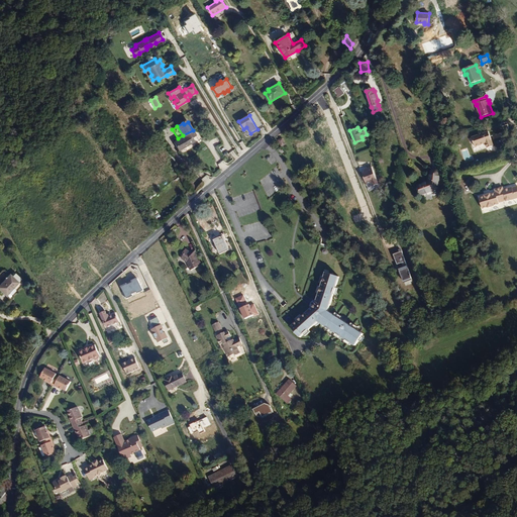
[(199,140),(193,130),(183,135),(178,138),(174,141),(179,150),(194,141),(195,143),(199,140)]
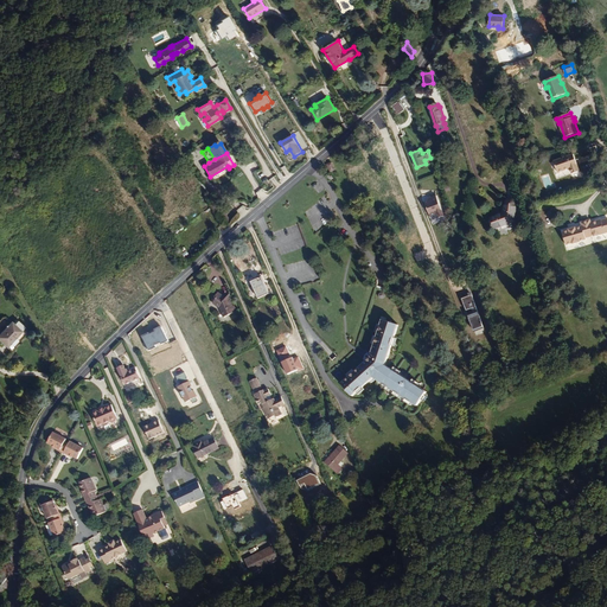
[(580,172),(574,154),(566,157),(567,158),(562,159),(562,158),(554,161),(558,173),(570,168),(573,174),(580,172)]
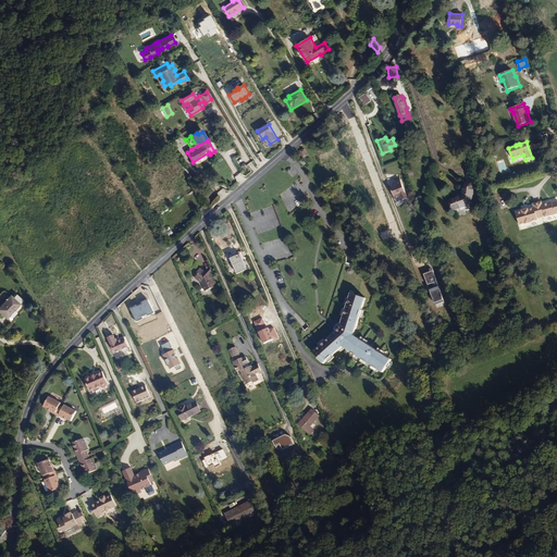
[(407,199),(400,181),(392,184),(393,185),(390,186),(395,199),(400,197),(403,201),(407,199)]
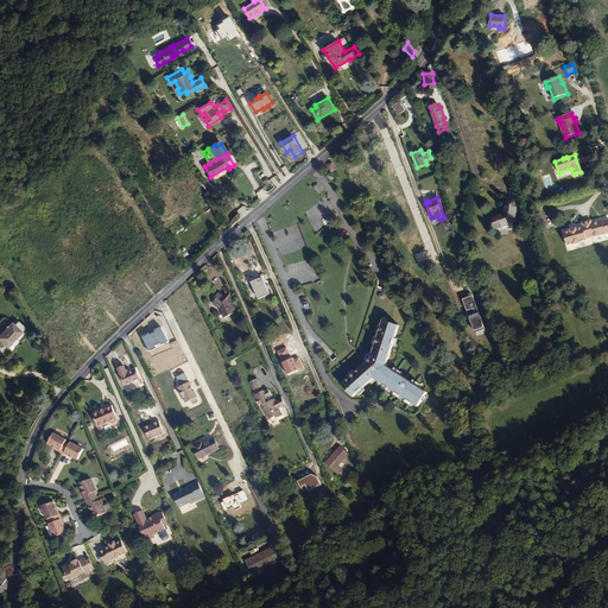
[(515,221),(518,203),(517,201),(514,200),(512,200),(510,200),(508,201),(506,203),(505,215),(492,220),(495,229),(515,221)]
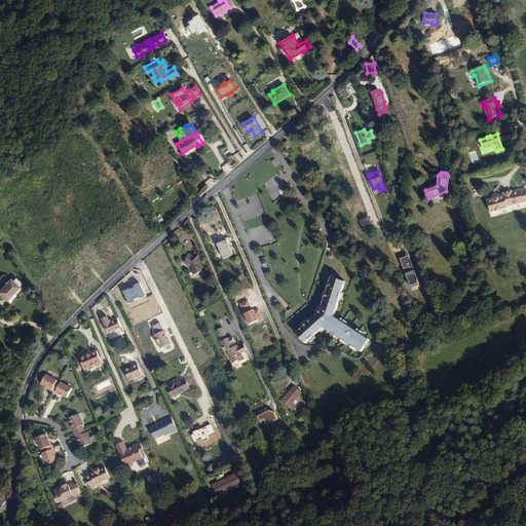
[(525,201),(525,189),(522,191),(522,190),(512,192),(515,204),(515,205),(525,201)]
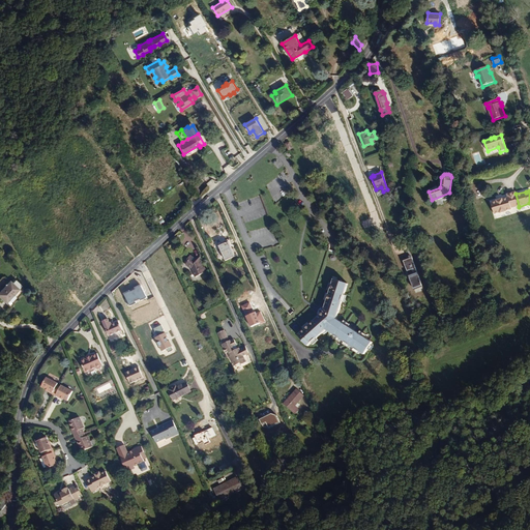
[(519,206),(516,194),(516,192),(507,194),(508,198),(509,198),(511,208),(519,206)]
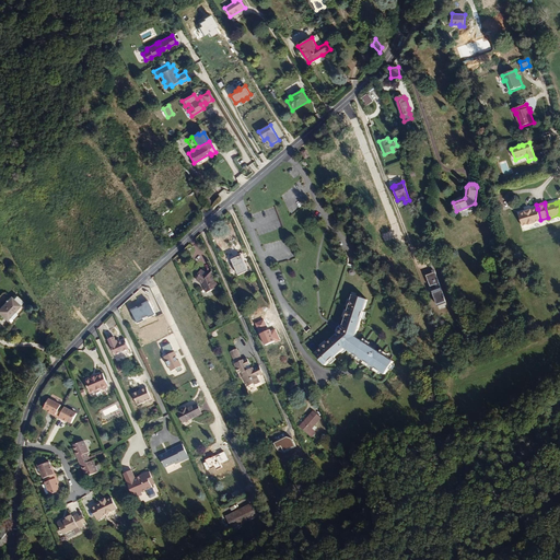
[(540,220),(538,209),(537,209),(532,210),(525,211),(525,212),(520,214),(522,226),(528,224),(529,225),(535,223),(535,222),(541,221),(540,220)]
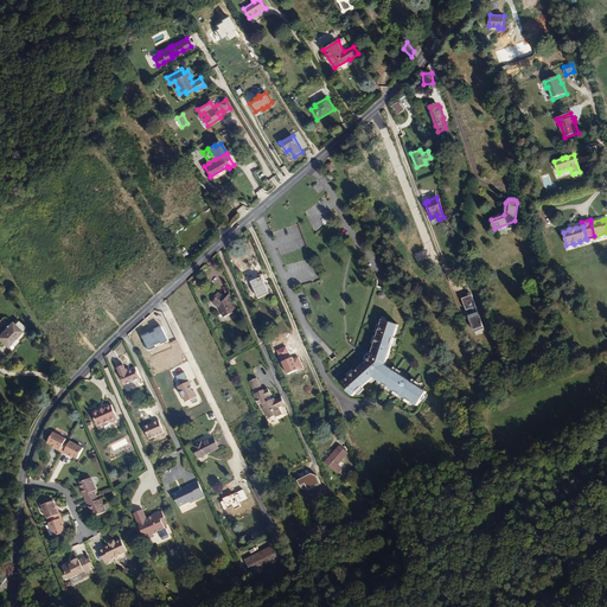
[(200,238),(190,246),(193,250),(203,243),(200,238)]
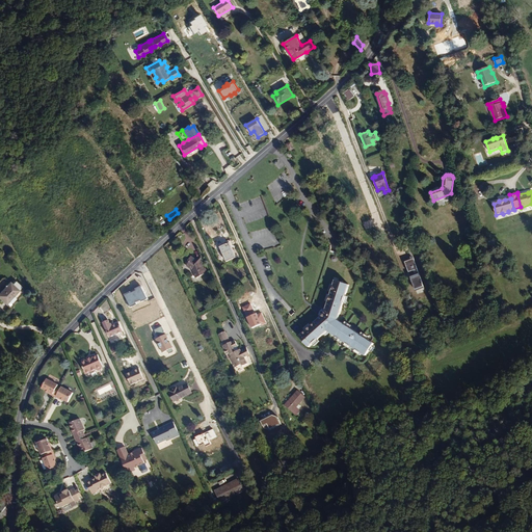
[(235,258),(229,242),(218,246),(225,262),(235,258)]
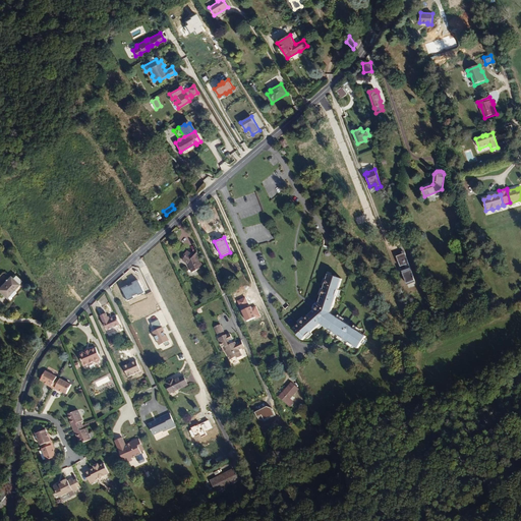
[(198,263),(196,258),(186,251),(183,255),(184,255),(181,261),(188,265),(191,273),(203,268),(199,263),(198,263)]
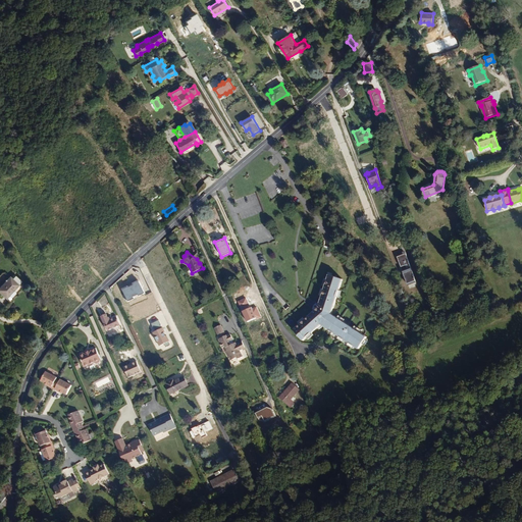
[(416,282),(406,255),(398,258),(401,267),(407,265),(409,270),(403,272),(407,285),(416,282)]
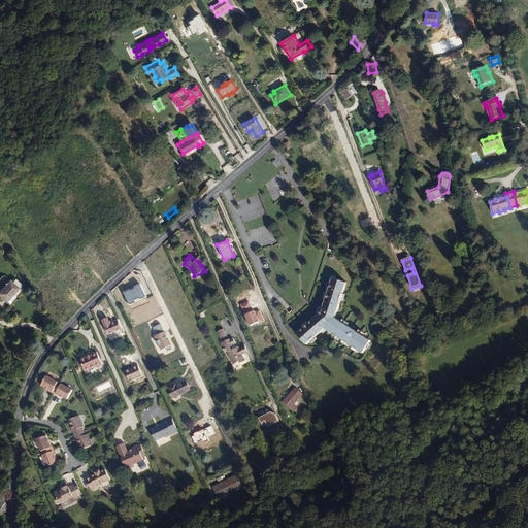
[(0,297),(8,305),(22,290),(19,288),(21,286),(14,279),(11,283),(8,279),(0,289),(0,297)]
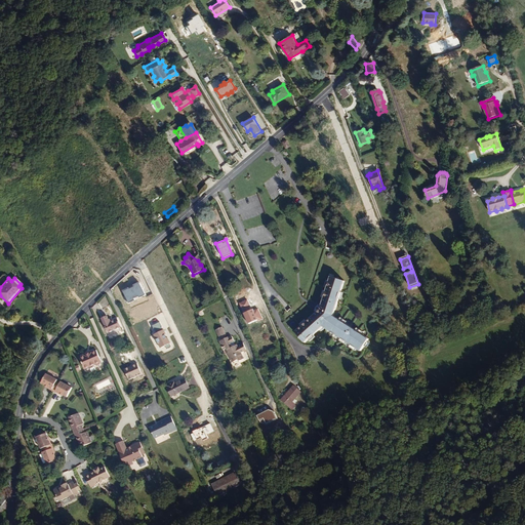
[(319,312),(293,332),(304,346),(323,330),(332,317),(345,282),(330,278),(319,312)]
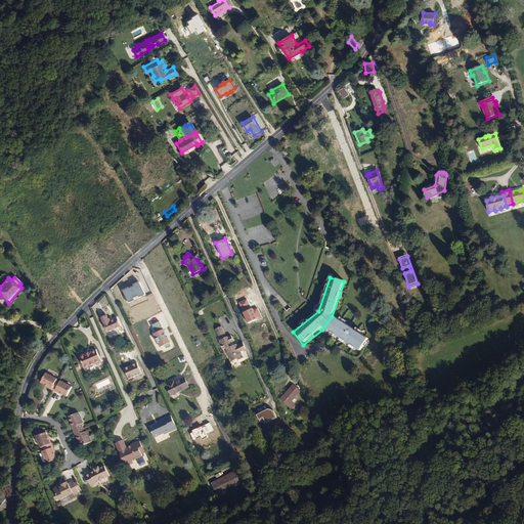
[(144,293),(138,279),(120,289),(126,302),(144,293)]
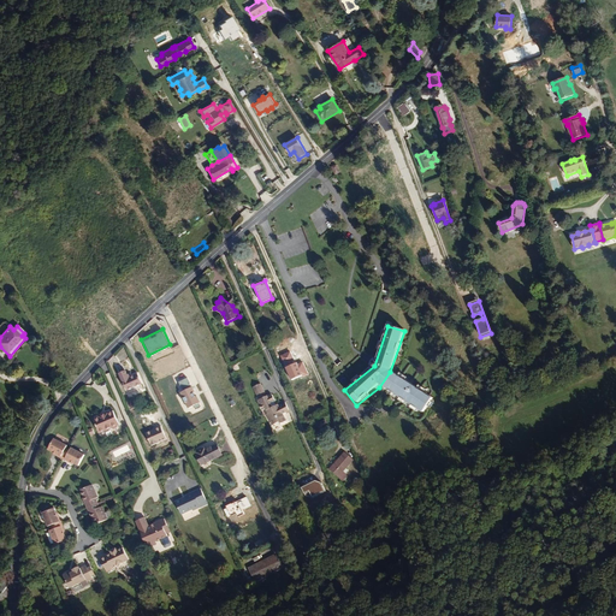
[(301,369),(297,362),(290,365),(294,373),(301,369)]
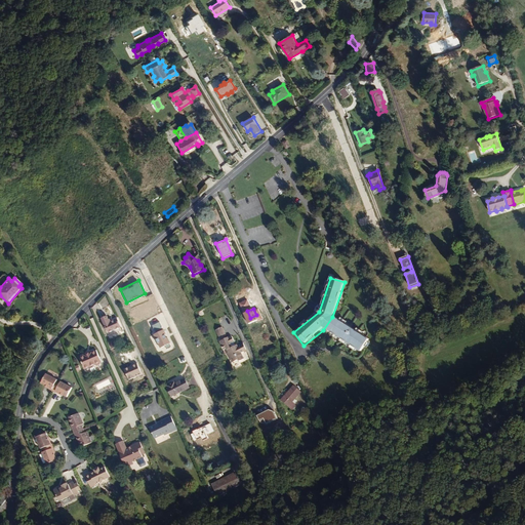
[(121,328),(117,318),(111,321),(108,320),(107,316),(101,319),(107,333),(121,328)]
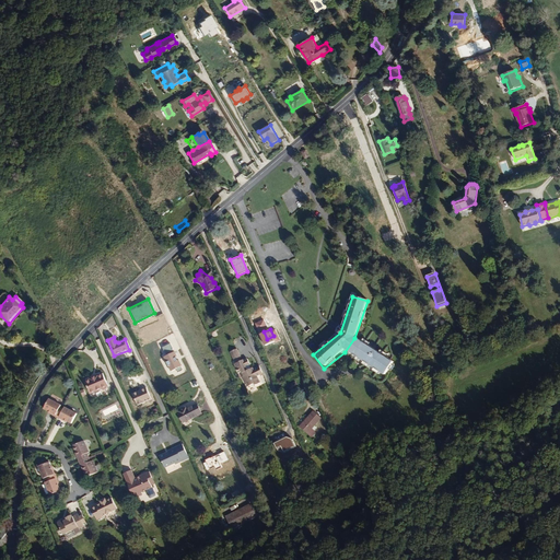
[(395,363),(354,338),(345,352),(384,377),(395,363)]
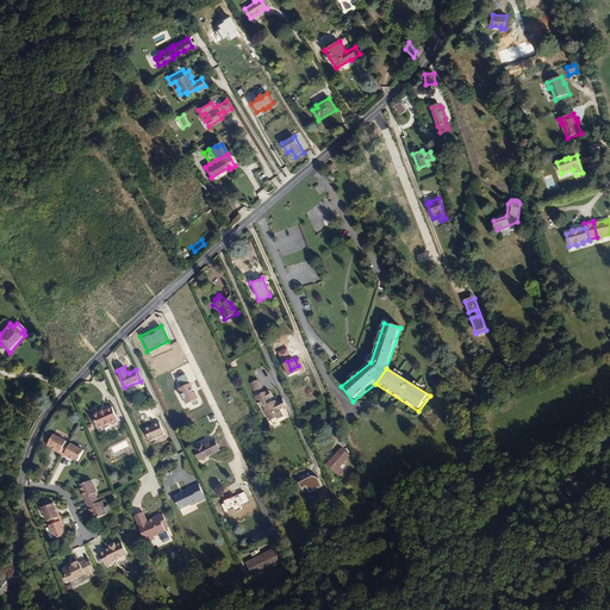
[(280,409),(284,408),(287,405),(284,398),(280,399),(280,402),(278,403),(277,399),(274,400),(273,397),(271,398),(268,391),(266,392),(266,391),(263,392),(262,388),(259,379),(251,383),(255,392),(257,391),(259,394),(256,396),(261,405),(263,404),(266,409),(265,410),(271,421),(278,417),(279,419),(285,417),(280,409)]
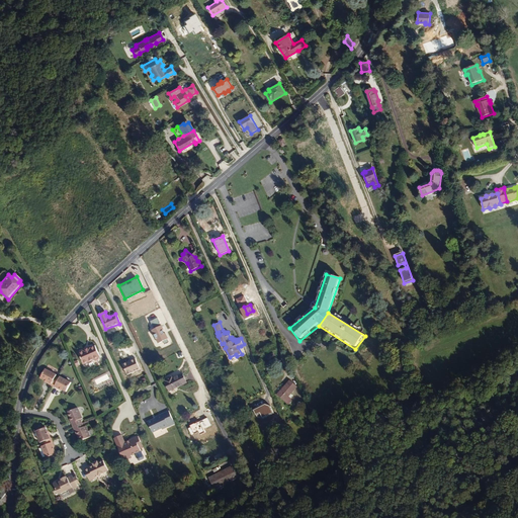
[(166,340),(160,328),(149,334),(154,346),(166,340)]
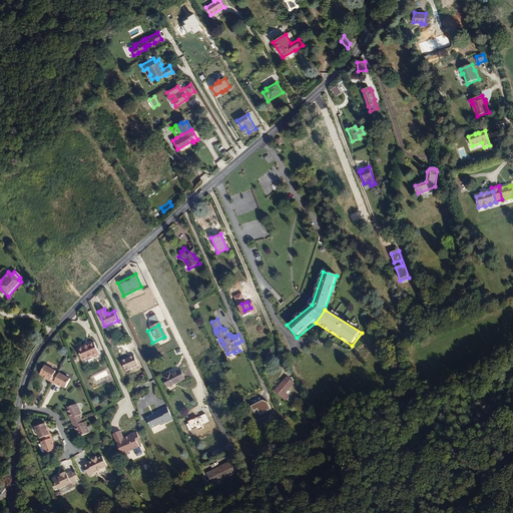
[(98,354),(94,342),(90,344),(89,343),(87,344),(87,345),(84,346),(83,346),(81,347),(81,348),(79,349),(78,351),(82,360),(84,361),(92,357),(93,357),(94,358),(98,357),(98,354)]
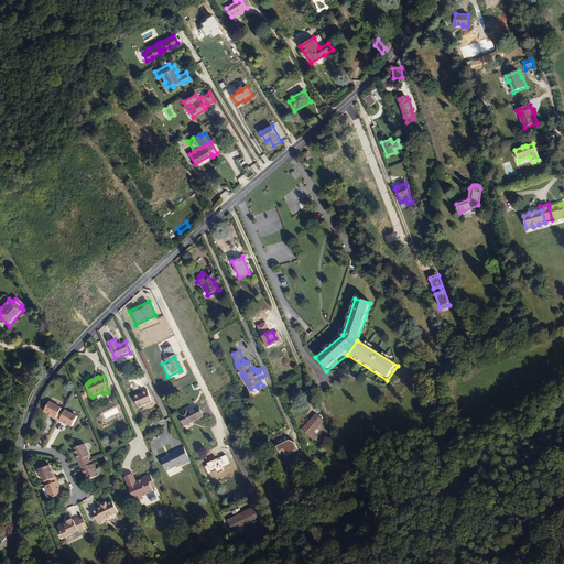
[(152,402),(145,389),(133,396),(139,409),(152,402)]
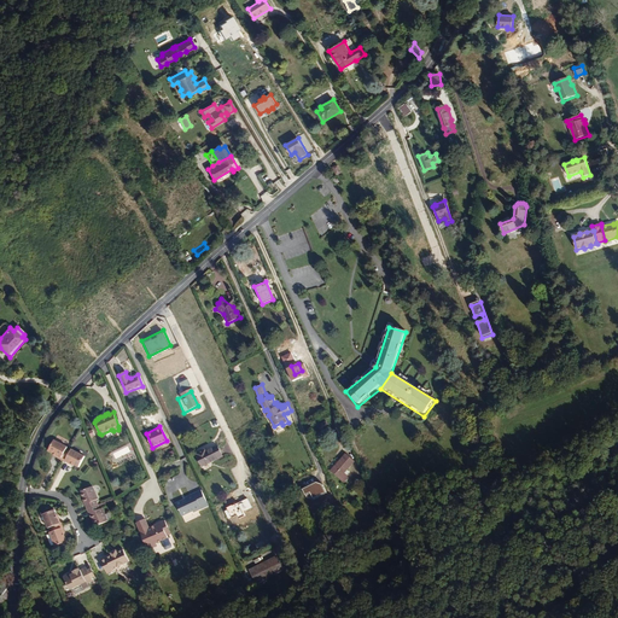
[(77,467),(82,456),(70,449),(68,452),(64,450),(65,447),(53,441),(47,450),(52,454),(56,455),(54,456),(66,464),(68,462),(71,465),(77,467)]
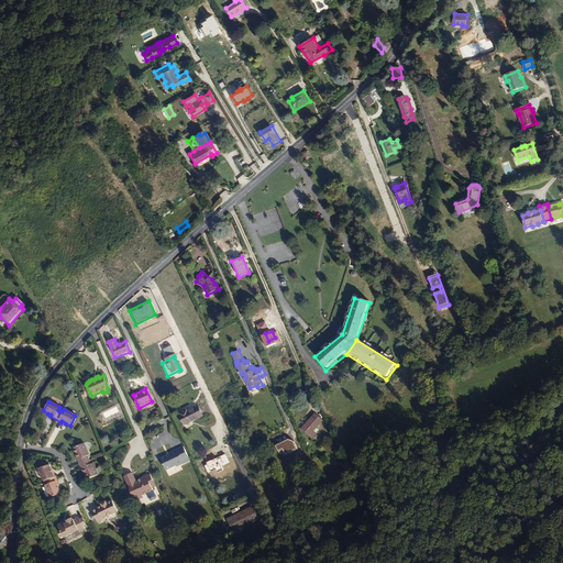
[(203,416),(199,406),(189,410),(188,408),(179,412),(180,415),(179,415),(185,424),(203,416)]
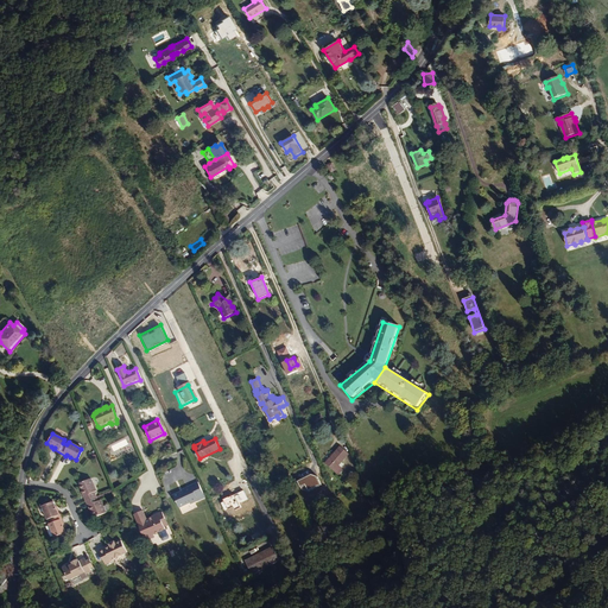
[(335,466),(346,454),(337,447),(322,463),(335,475),(340,470),(335,466)]
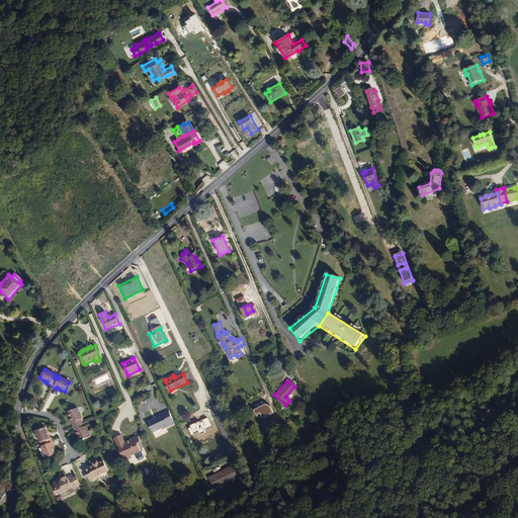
[(90,437),(86,426),(84,427),(81,420),(83,419),(78,408),(68,412),(71,419),(72,419),(74,423),(72,423),(75,431),(77,430),(78,434),(80,441),(90,437)]
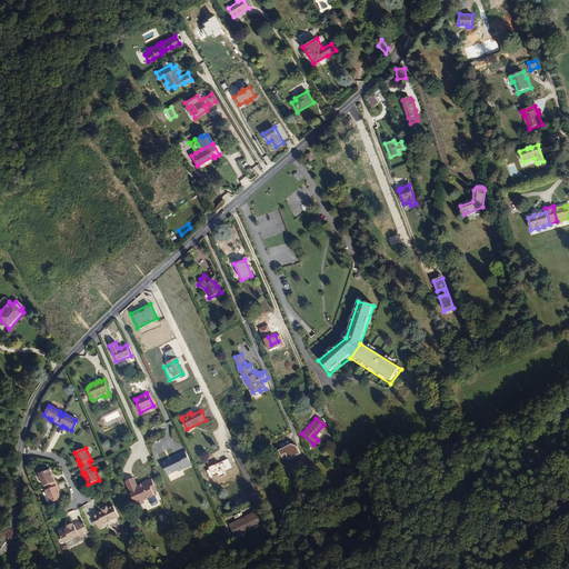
[(185,465),(191,461),(186,450),(170,458),(171,460),(168,461),(168,460),(162,463),(168,475),(178,470),(179,471),(187,468),(185,465)]
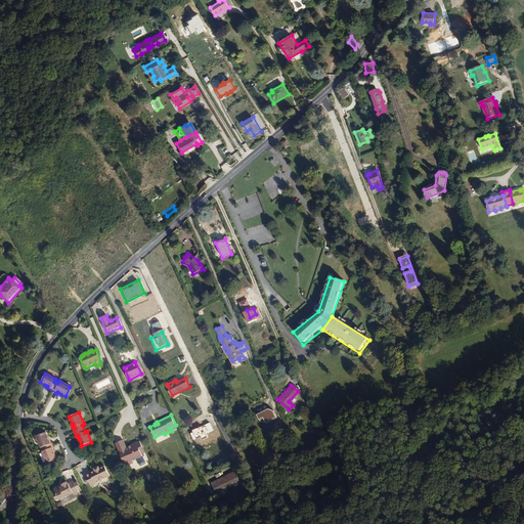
[(54,451),(49,440),(48,441),(47,437),(45,432),(36,436),(40,447),(42,446),(43,450),(41,451),(46,464),(55,460),(53,454),(52,451),(54,451)]
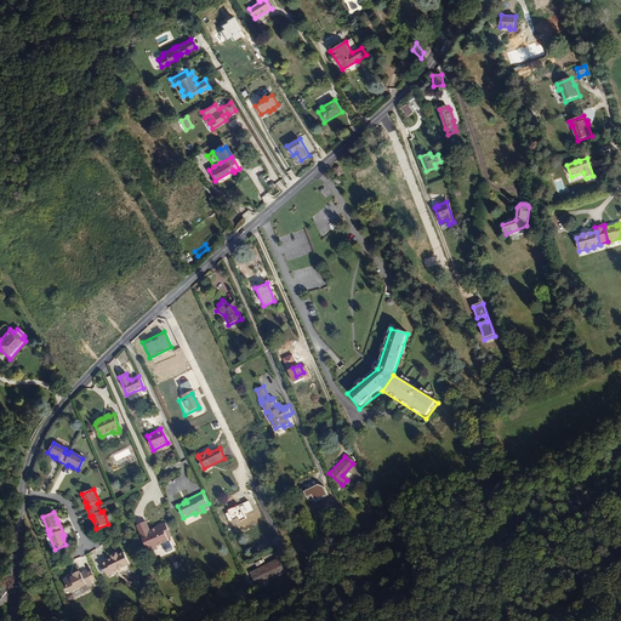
[(167,537),(165,531),(169,529),(166,522),(155,527),(155,528),(157,530),(153,531),(149,530),(146,520),(137,524),(148,552),(157,550),(155,546),(163,543),(165,551),(167,552),(172,550),(172,548),(167,537)]
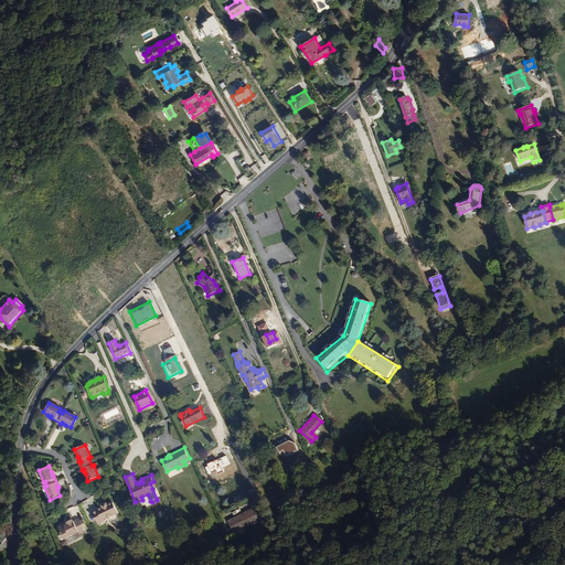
[(117,513),(112,502),(106,504),(106,503),(100,505),(102,508),(92,512),(97,525),(103,522),(102,521),(117,513)]
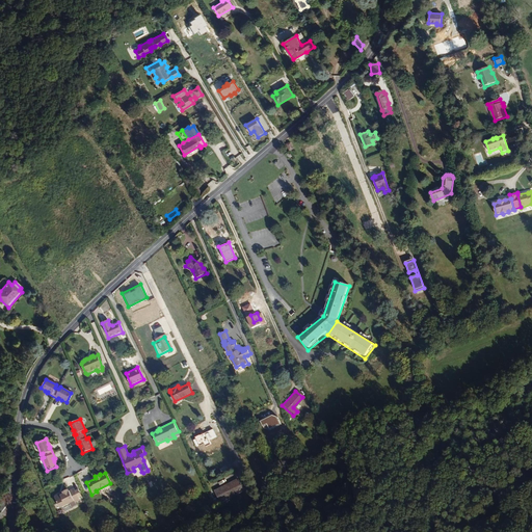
[(242,489),(237,478),(212,489),(218,502),(242,489)]
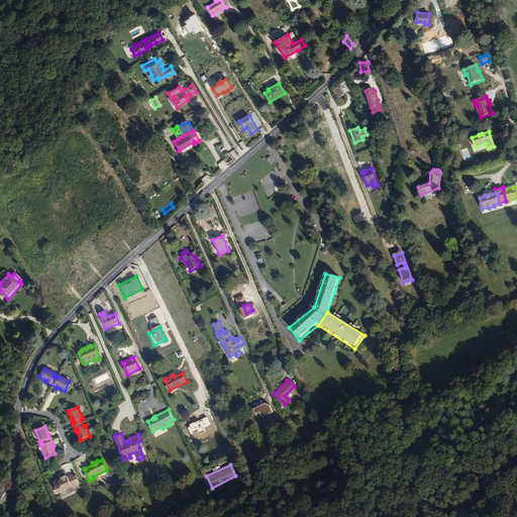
[(80,485),(74,474),(71,475),(76,486),(80,485)]
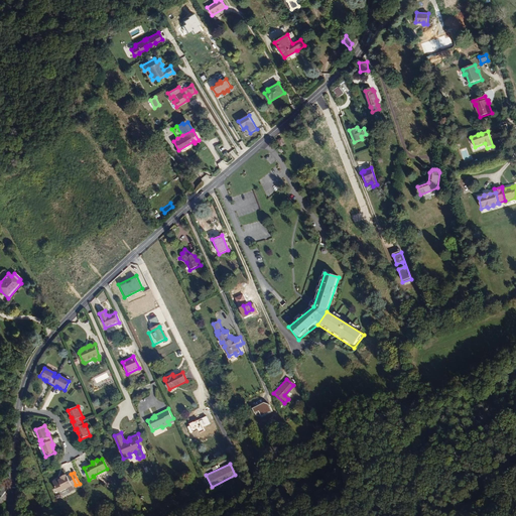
[(76,485),(71,474),(66,477),(65,475),(59,478),(60,480),(57,481),(56,481),(56,480),(52,482),(52,484),(56,493),(68,488),(70,492),(73,490),(72,488),(77,486),(76,485)]
